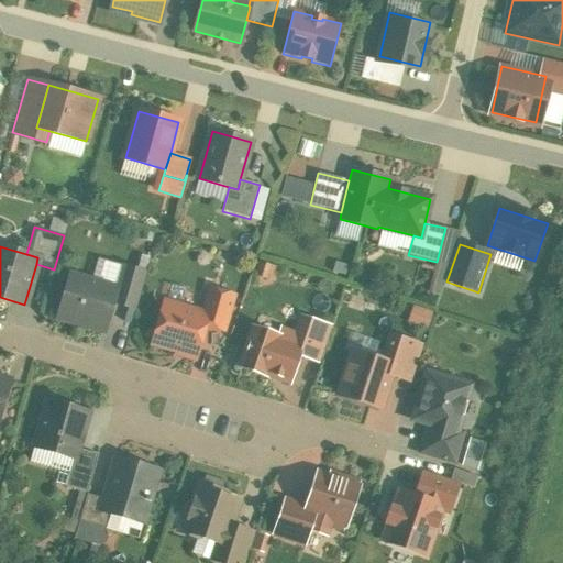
[(145,274),(120,266),(113,287),(117,288),(112,302),(135,310),(145,274)]
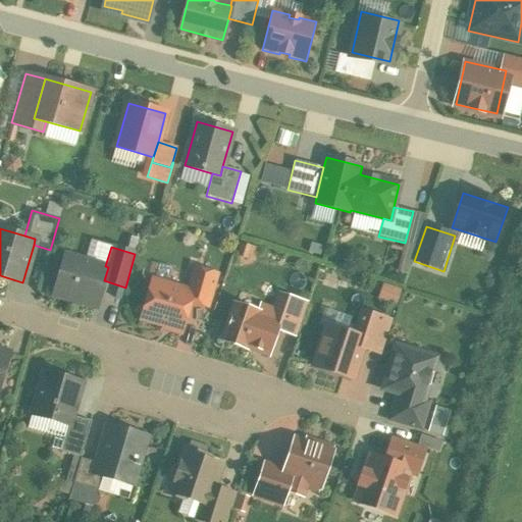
[(105,266),(66,255),(55,293),(97,305),(104,280),(108,267),(105,266)]
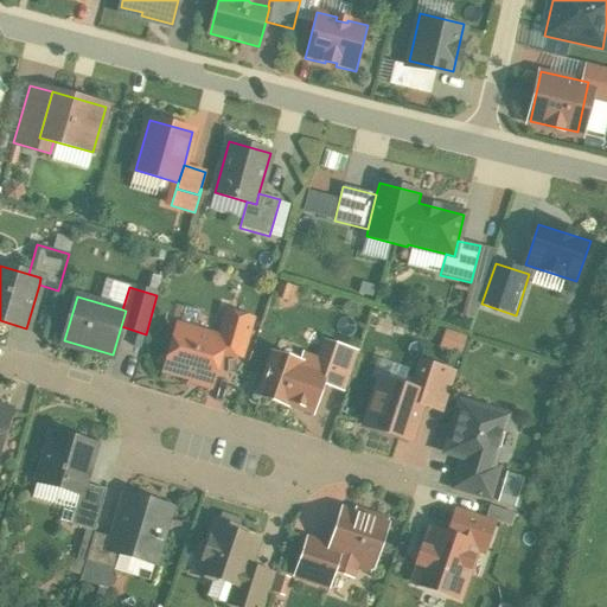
[(253,319),(225,312),(218,339),(224,340),(221,351),(242,357),(253,319)]
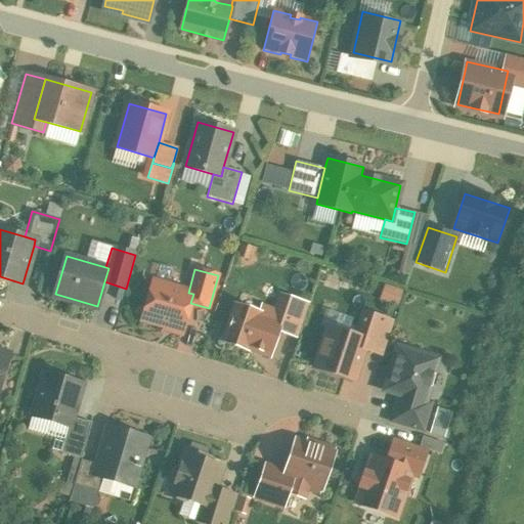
[(188,293),(153,282),(142,319),(182,331),(190,303),(193,294),(188,293)]
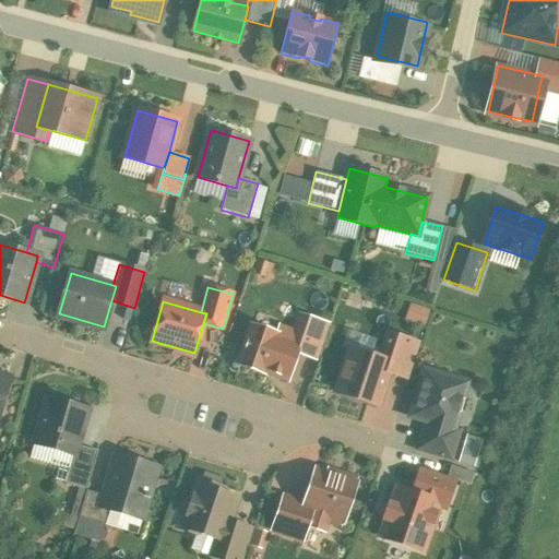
[(329,325),(301,317),(293,343),(299,345),(296,354),(317,360),(329,325)]
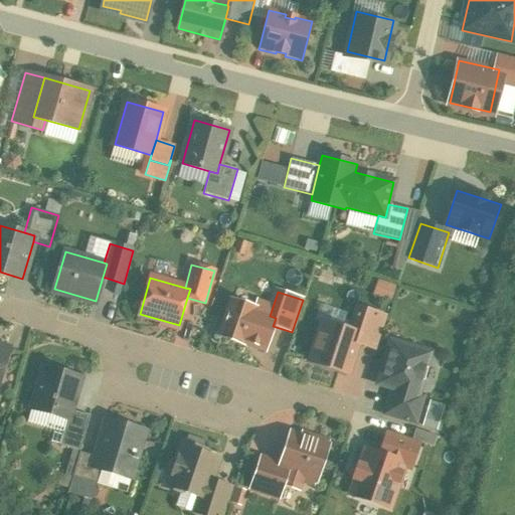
[(253,308),(232,301),(220,336),(241,343),(242,341),(265,349),(273,326),(276,318),(270,316),(252,310),(253,308)]
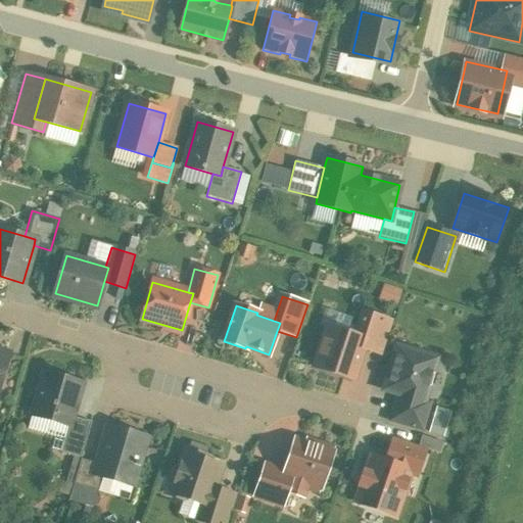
[(391,327),(370,320),(363,343),(369,345),(366,358),(380,362),(391,327)]
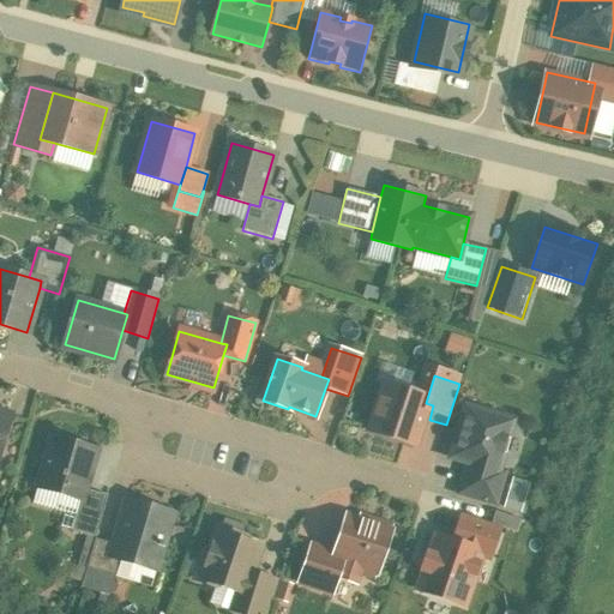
[(367,440),(419,456),(429,420),(433,405),(426,403),(383,391),(367,440)]
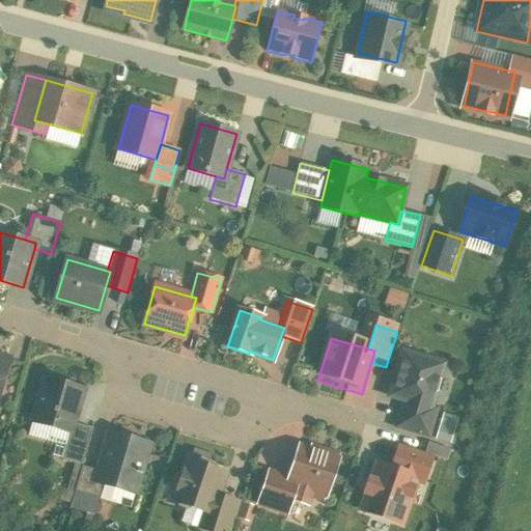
[(443,365),(403,353),(391,395),(404,399),(430,408),(430,407),(443,365)]
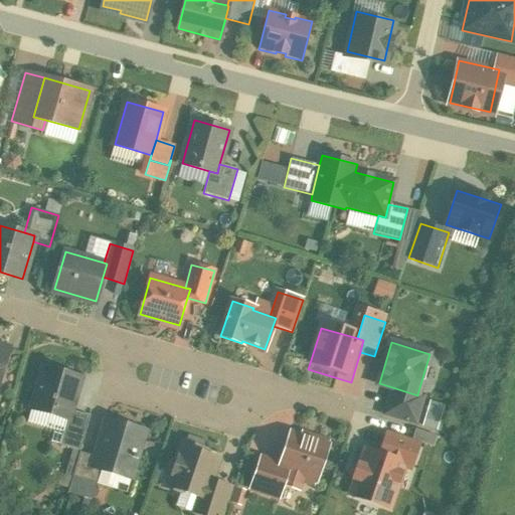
[(0,376),(8,349),(0,346),(0,376)]
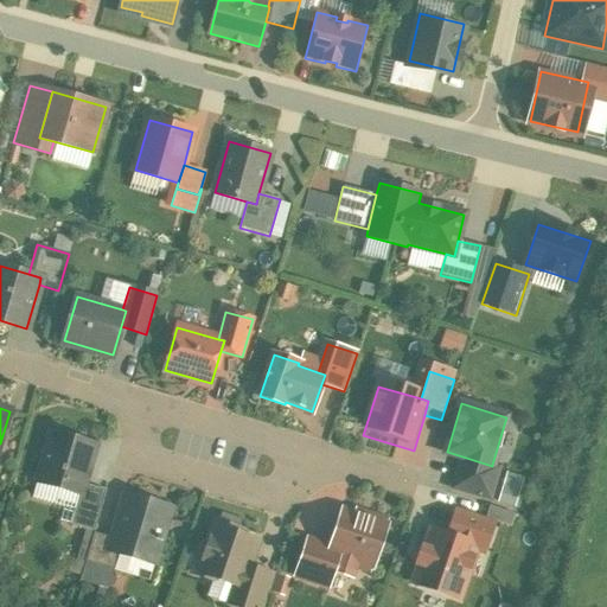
[(95,446),(51,433),(48,447),(44,449),(42,455),(44,459),(38,481),(80,493),(81,493),(84,484),(95,446)]
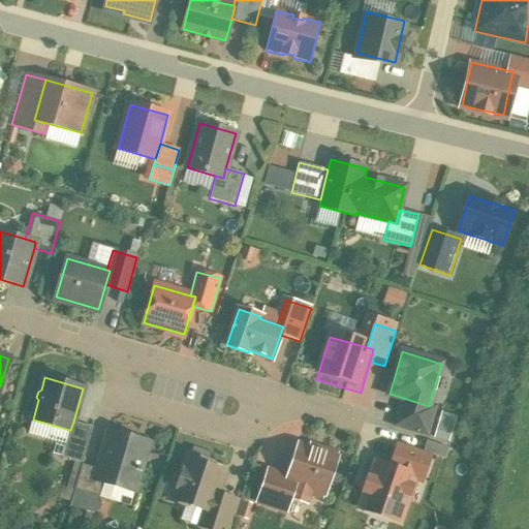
[(429,406),(403,398),(395,426),(427,435),(436,407),(429,405),(429,406)]
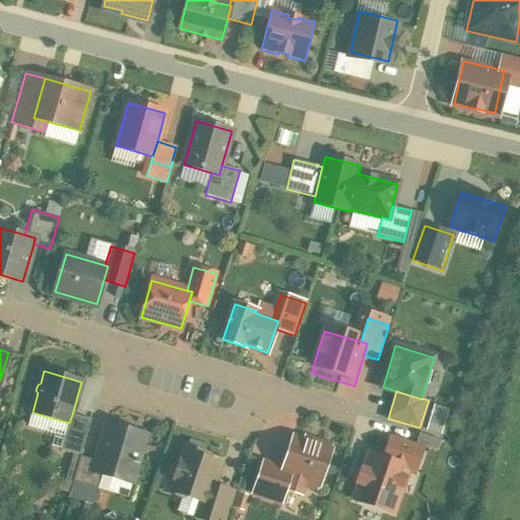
[(91,419),(72,414),(69,423),(68,423),(60,449),(81,455),(91,419)]
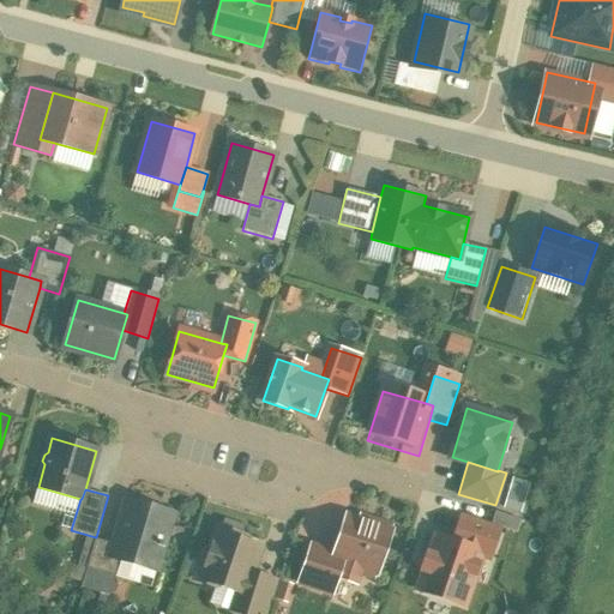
[(173,515),(126,501),(114,545),(110,557),(114,558),(156,570),(173,515)]
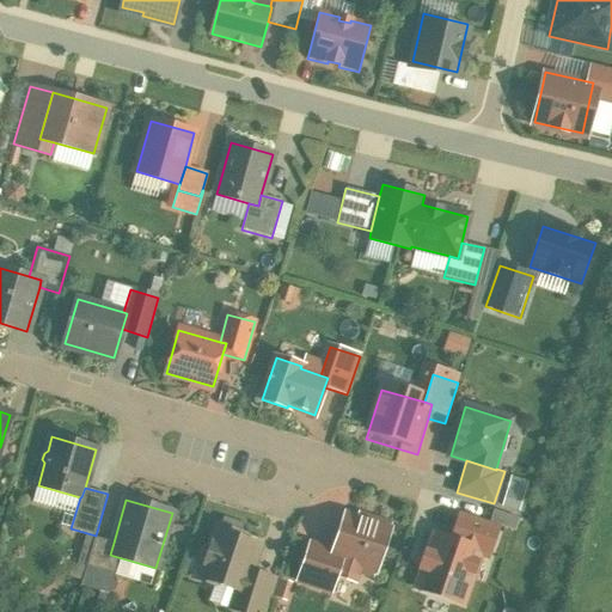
[(418,592),(466,609),(496,526),(459,513),(450,539),(439,536),(418,592)]
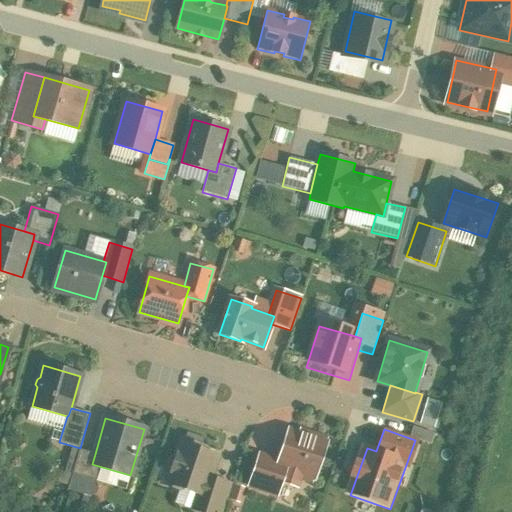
[(302,435),(287,430),(277,461),(275,466),(287,470),(299,474),(298,477),(312,482),(314,478),(315,479),(327,443),(326,443),(327,439),(311,434),(310,435),(303,433),(302,435)]
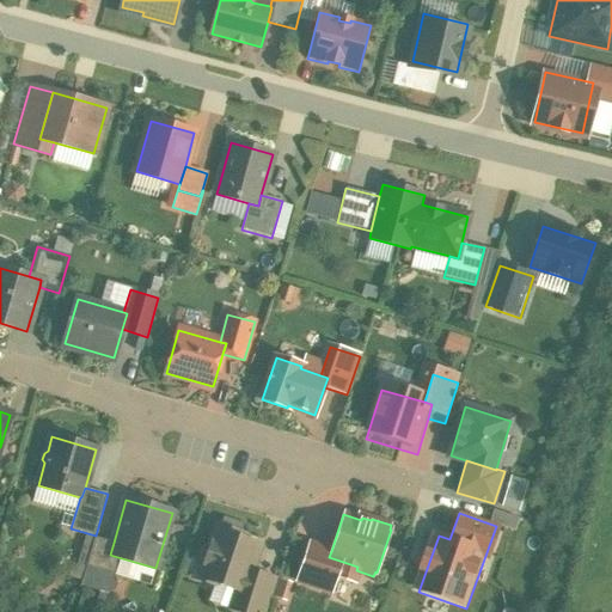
[(243,536),(218,527),(209,551),(203,549),(194,577),(216,586),(218,583),(236,589),(243,592),(250,571),(258,545),(240,539),(243,536)]
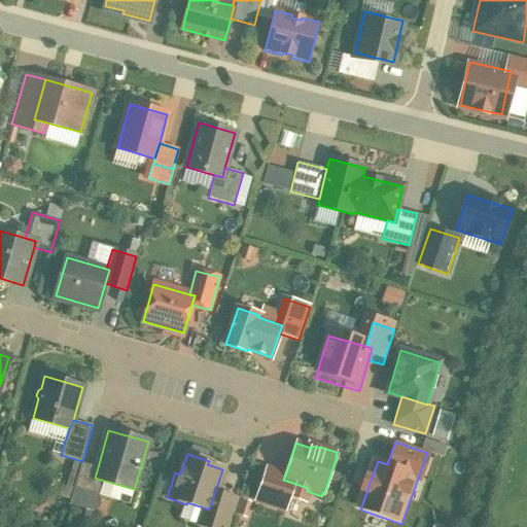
[(98,467),(81,463),(74,488),(99,495),(102,485),(97,483),(98,479),(95,478),(98,467)]
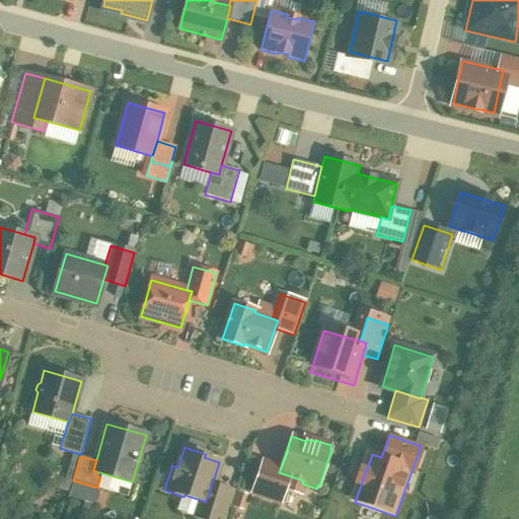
[(281,467),(262,461),(251,492),(282,502),(291,476),(279,472),(281,467)]
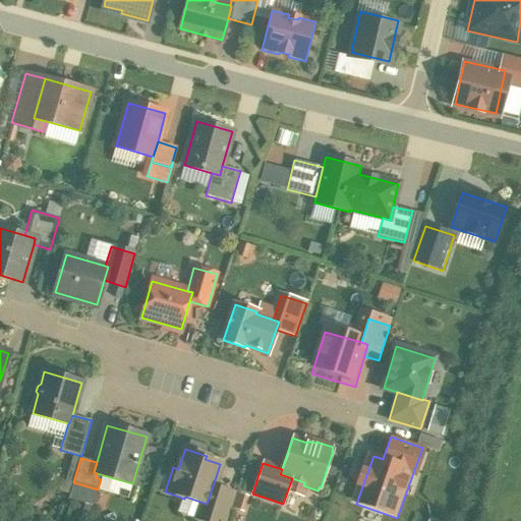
[(213,486),(207,504),(200,502),(195,517),(207,520),(223,520),(232,494),(213,486)]
